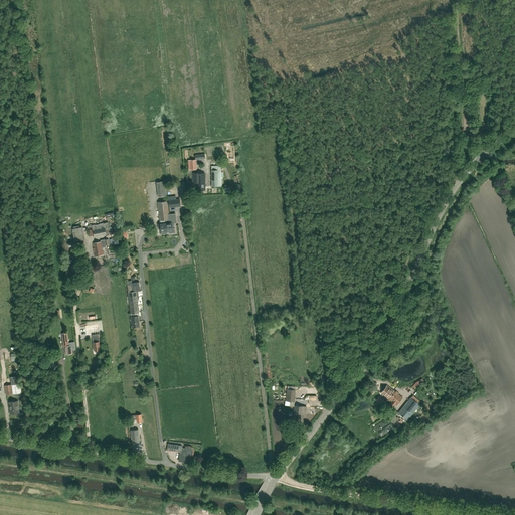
[(188,160),(188,163),(188,170),(196,170),(195,160),(188,160)]
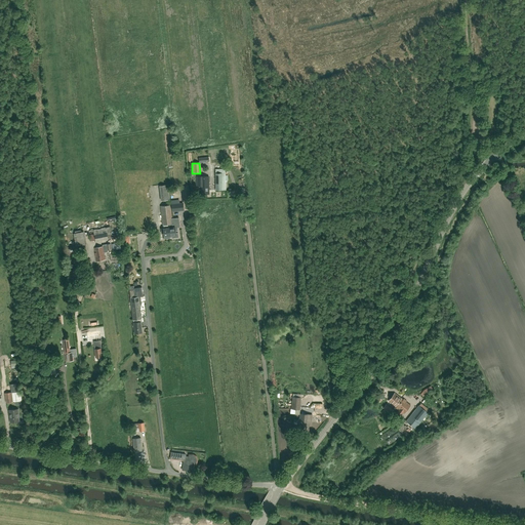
[(216,191),(226,190),(226,169),(215,169),(215,173),(216,191)]
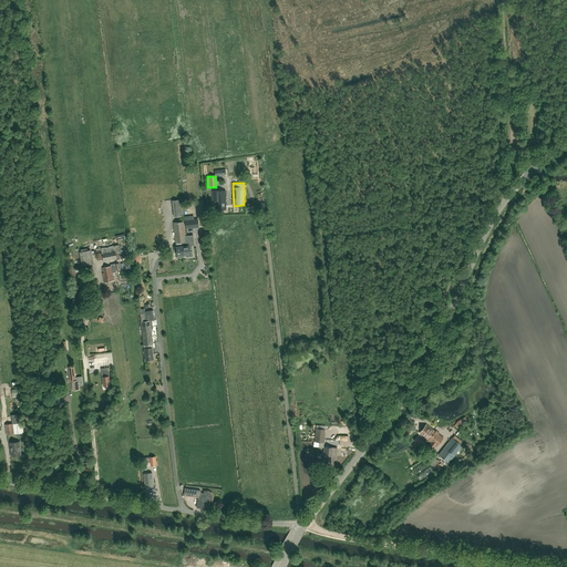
[(217,209),(226,209),(225,191),(213,191),(213,202),(216,202),(217,209)]
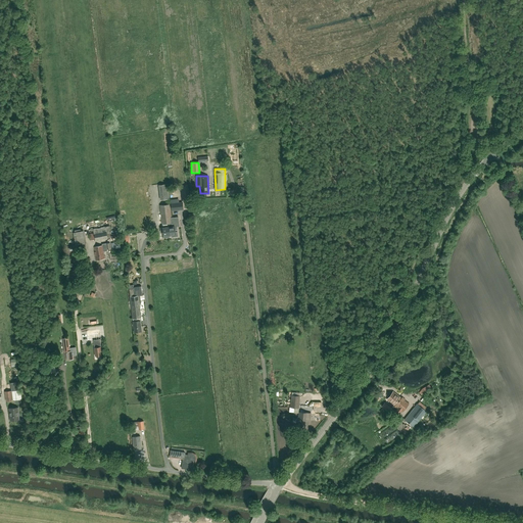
[(170,199),(168,184),(158,185),(160,200),(170,199)]
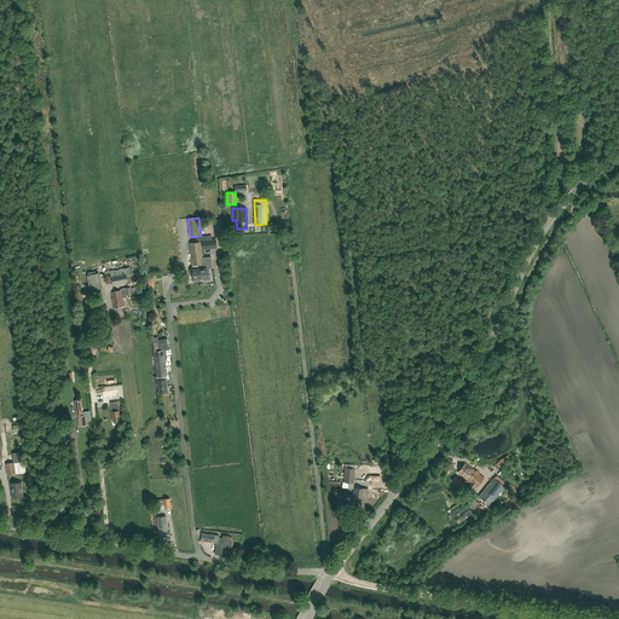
[(202,241),(203,249),(217,248),(218,248),(217,239),(215,239),(213,239),(202,241)]
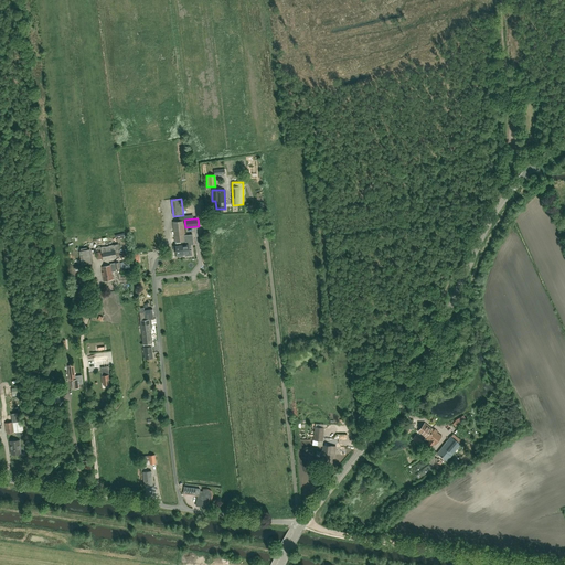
[(176,252),(177,256),(183,256),(183,254),(181,242),(185,241),(185,235),(183,221),(173,222),(176,245),(173,246),(173,252),(176,252)]
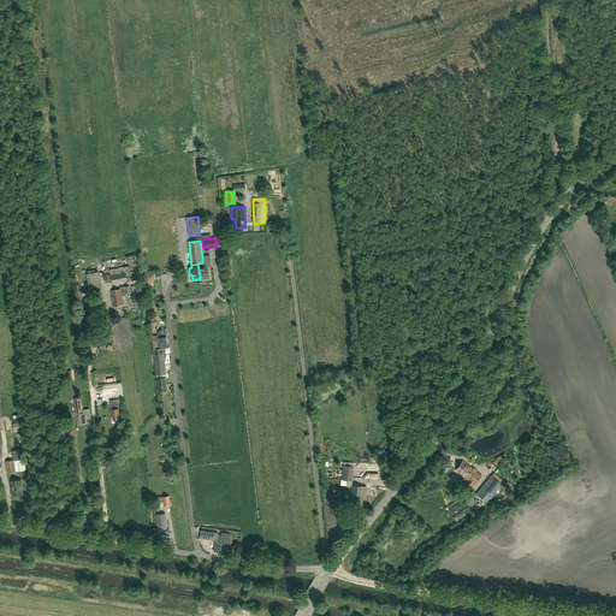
[(197,264),(200,277),(202,277),(202,279),(209,278),(209,273),(207,273),(206,272),(209,271),(208,267),(212,267),(211,255),(202,256),(202,262),(197,264)]
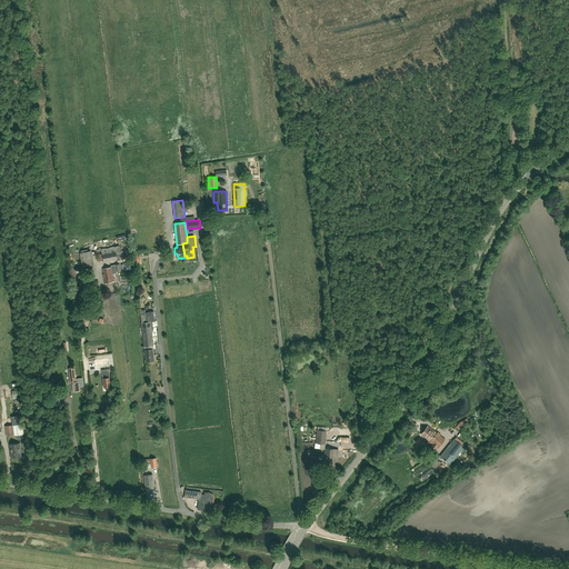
[(117,259),(127,257),(126,253),(121,255),(120,246),(101,249),(102,255),(98,255),(99,262),(102,261),(105,261),(117,259)]
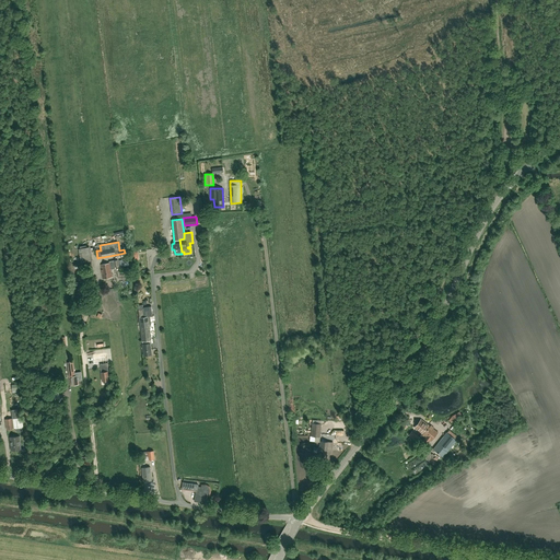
[(90,247),(80,249),(82,260),(92,258),(90,247)]
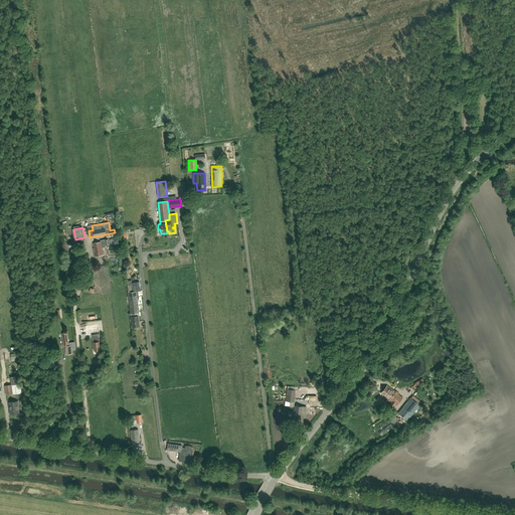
[(101,240),(101,242),(93,243),(95,256),(103,254),(102,248),(106,247),(106,245),(110,244),(109,239),(104,240),(101,240)]
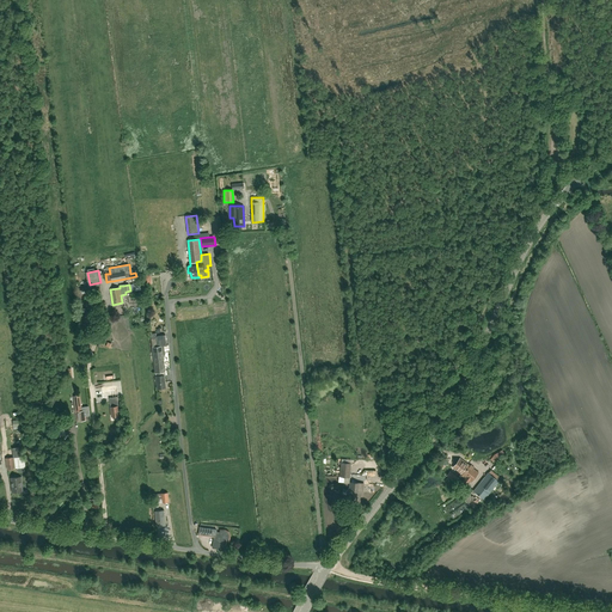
[(164,346),(166,346),(165,335),(151,337),(152,347),(155,377),(158,389),(165,387),(164,375),(165,375),(164,355),(165,355),(164,346)]
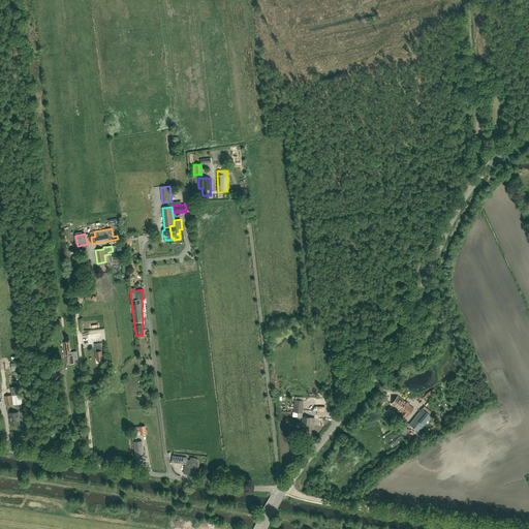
[(66,364),(74,363),(73,354),(72,355),(72,352),(70,353),(68,342),(64,343),(66,364)]
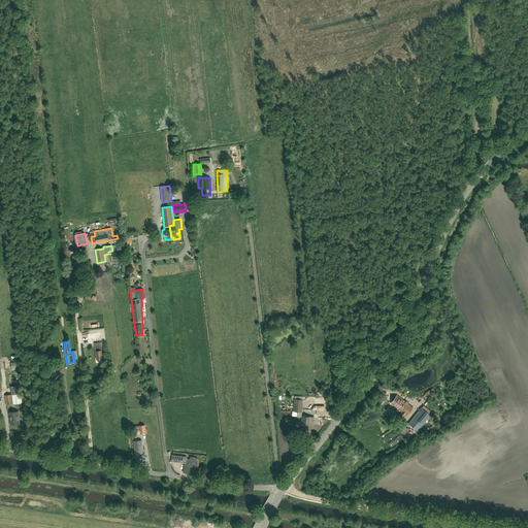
[(96,360),(103,359),(102,351),(99,351),(98,347),(95,347),(95,351),(96,360)]
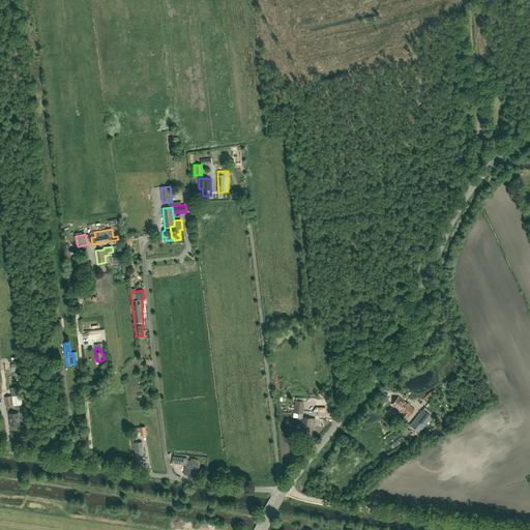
[(10,387),(11,396),(5,398),(6,407),(15,406),(21,405),(22,405),(21,395),(20,386),(10,387)]
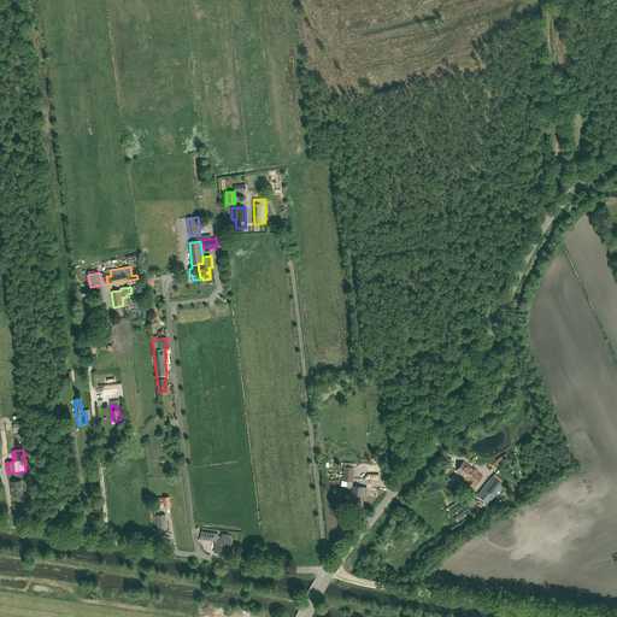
[(509,457),(506,453),(499,458),(495,464),(498,465),(501,462),(509,457)]
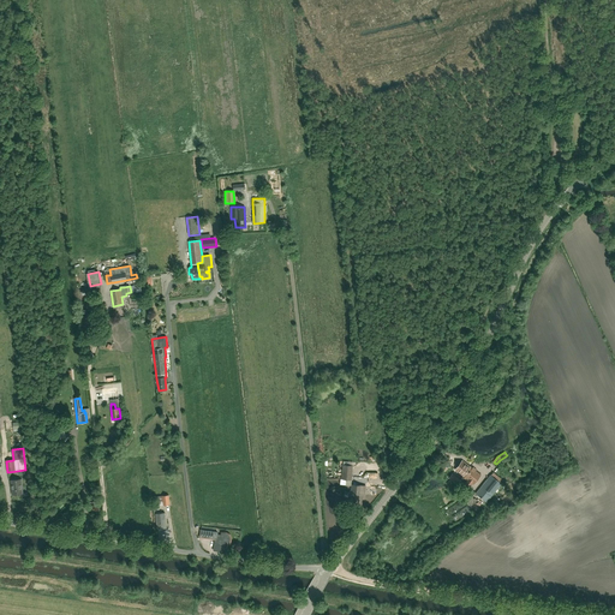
[(452,463),(448,460),(442,469),(446,471),(452,463)]
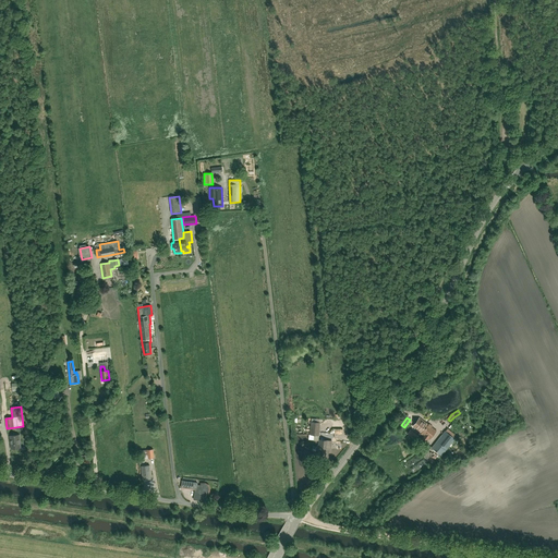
[(420,417),(413,426),(429,439),(436,431),(432,427),(432,426),(429,424),(428,425),(420,417)]
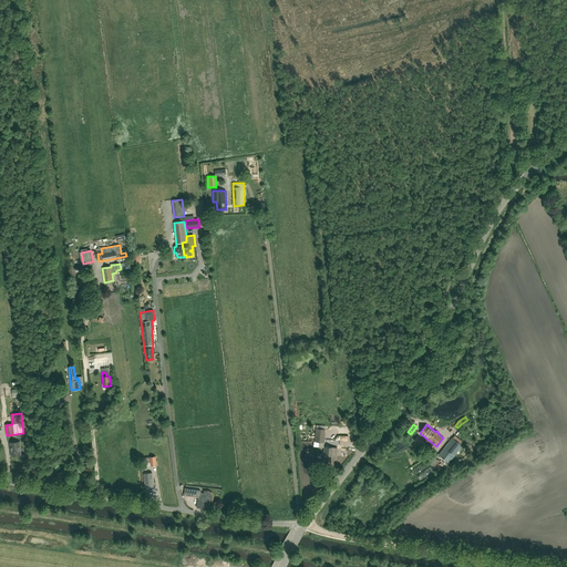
[(316,429),(315,442),(319,443),(319,446),(323,447),(323,443),(325,443),(326,429),(325,429),(325,426),(317,425),(317,429),(316,429)]
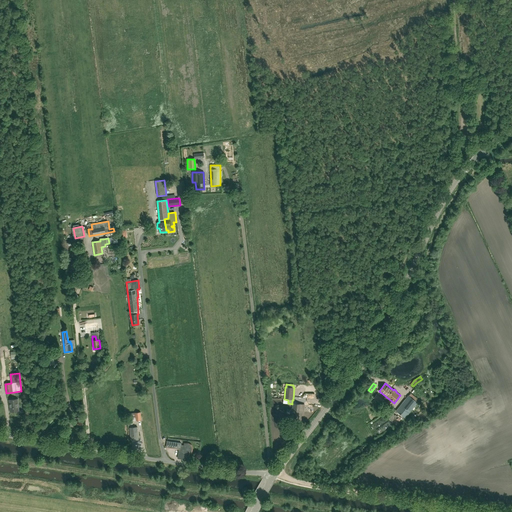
[(383,399),(377,393),(373,398),(380,403),(383,399)]
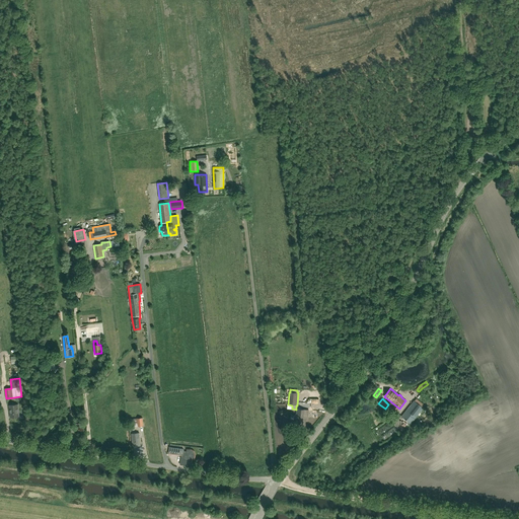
[(411,424),(423,409),(414,401),(401,417),(411,424)]
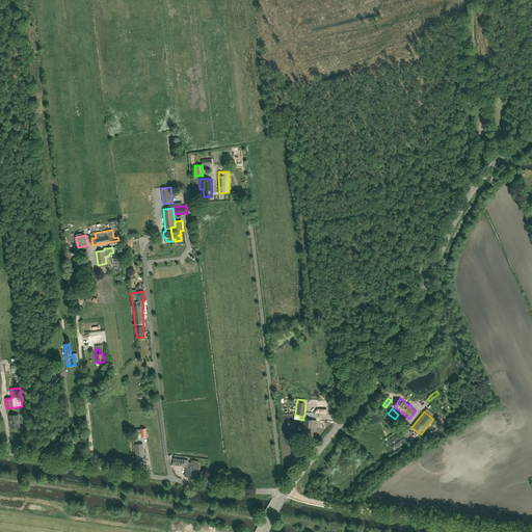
[(10,428),(20,427),(18,415),(9,416),(10,428)]
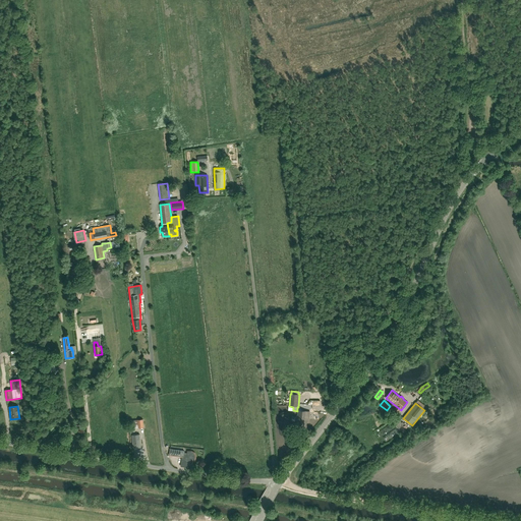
[(308,412),(298,411),(297,424),(305,425),(305,419),(307,420),(308,419),(308,416),(308,412)]
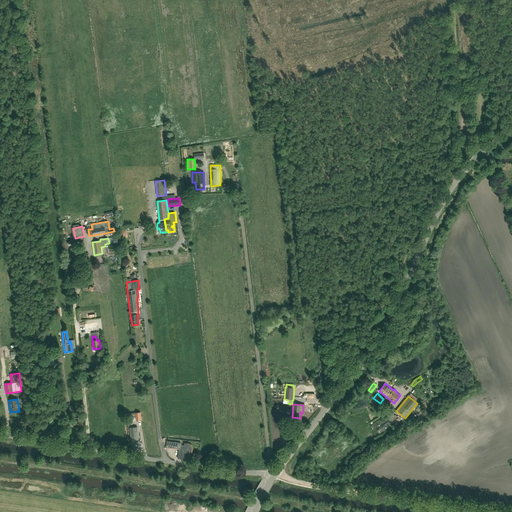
[(389,421),(376,430),(379,434),(392,426),(389,421)]
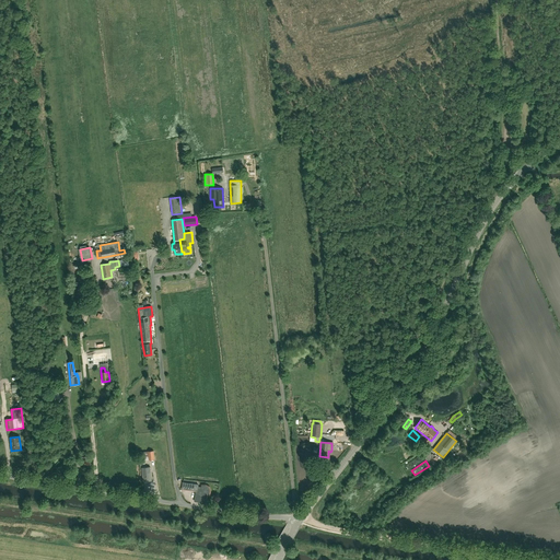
[(143,481),(151,480),(150,467),(142,468),(143,481)]
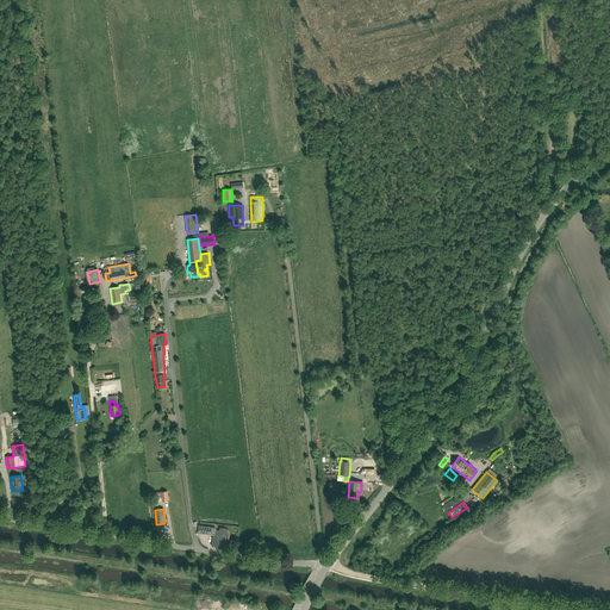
[(222,531),(213,530),(212,546),(224,547),(225,536),(222,535),(222,531)]
